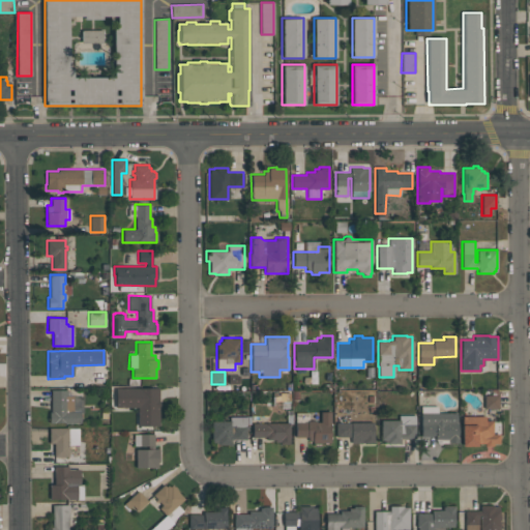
[(158,387),(158,390),(158,396),(158,401),(158,406),(158,425),(137,425),(137,407),(115,407),(115,388),(158,387)]
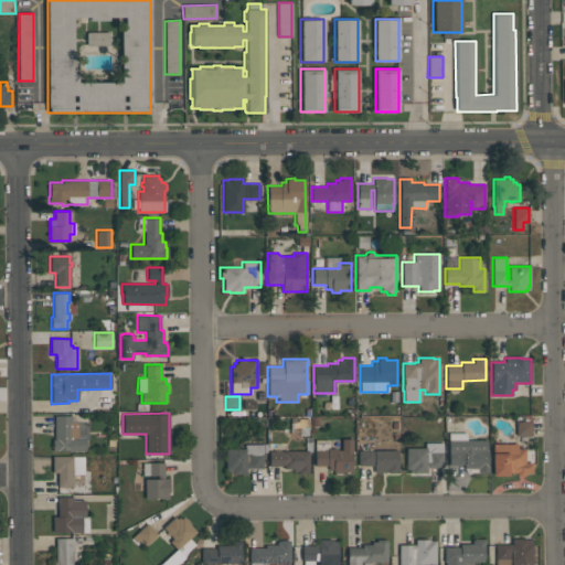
[(85,450),(76,450),(76,451),(73,451),(73,450),(52,450),(52,438),(54,438),(54,415),(71,415),(71,417),(76,417),(76,422),(88,422),(88,439),(85,439),(85,450)]
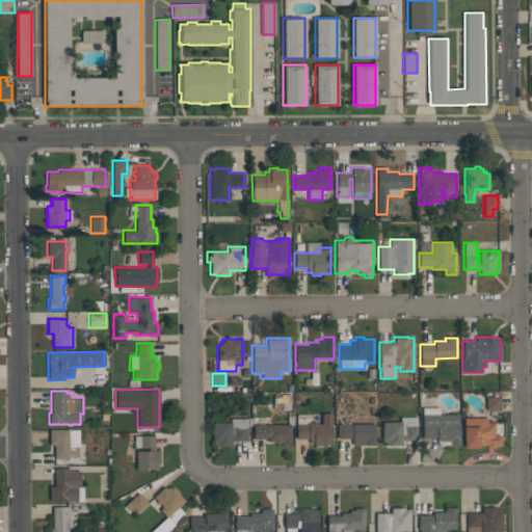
[(485,397),(500,396),(500,409),(486,409),(485,397)]
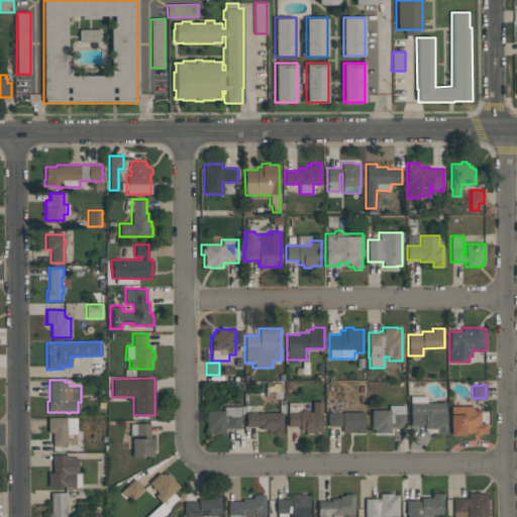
[(410,425),(410,396),(426,396),(426,403),(445,403),(444,411),(446,411),(446,426),(446,432),(436,431),(436,428),(424,428),(424,425),(410,425)]
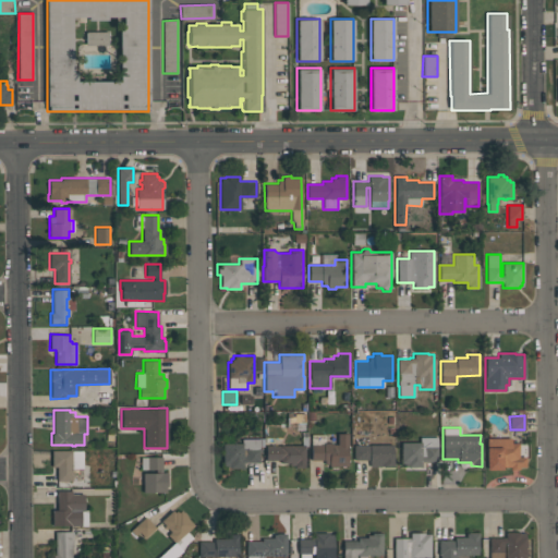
[(348,465),(338,465),(338,466),(328,466),(328,464),(324,464),(324,460),(311,460),(311,434),(324,434),(324,443),(331,443),(331,444),(337,444),(337,434),(348,434),(348,446),(348,465)]
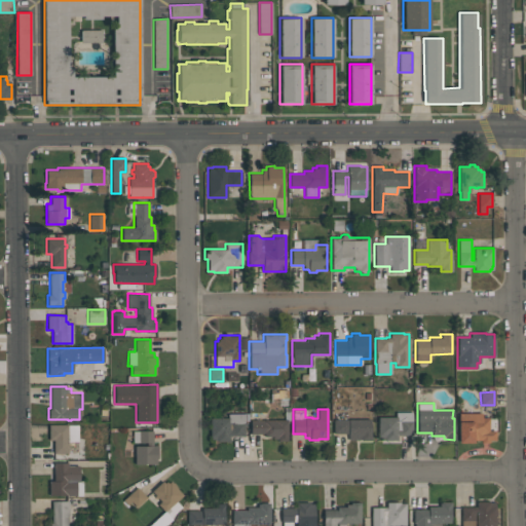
[(377,416),(395,416),(395,412),(412,412),(412,435),(397,435),(397,440),(383,440),(383,438),(377,438),(377,416)]
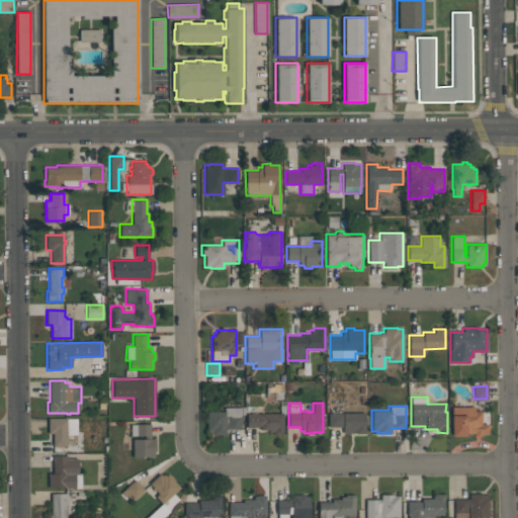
[(240,407),(240,429),(225,429),(225,434),(212,434),(212,433),(206,433),(206,411),(224,411),(224,407),(240,407)]
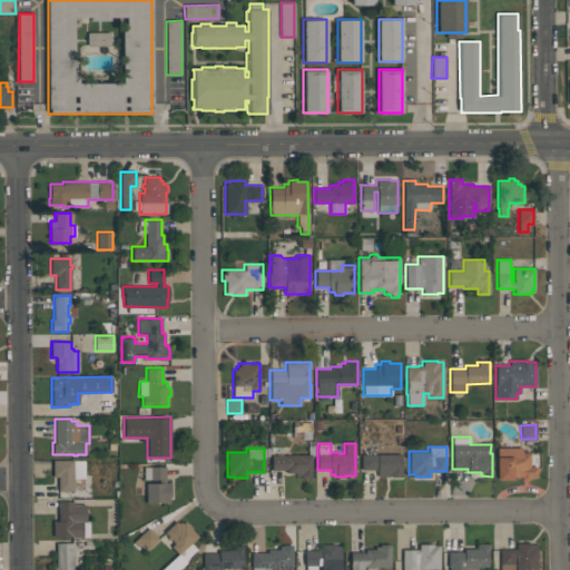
[(497,448),(522,448),(522,452),(530,452),(530,467),(537,467),(537,477),(530,477),(530,479),(520,479),(520,477),(512,477),(512,480),(495,480),(495,457),(497,457),(497,448)]
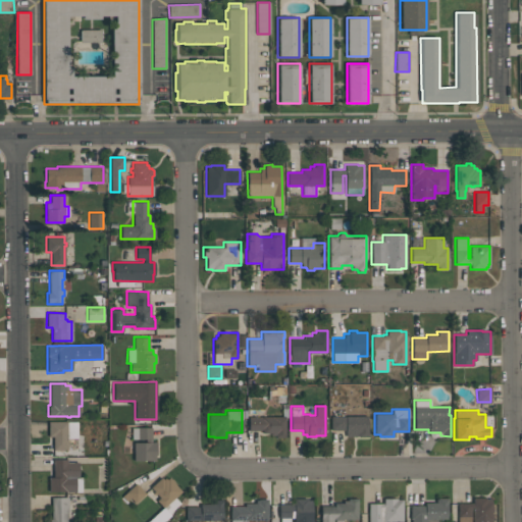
[(345,436),(345,430),(330,430),(330,415),(367,415),(367,430),(367,436),(358,436),(358,435),(356,435),(356,436),(345,436)]
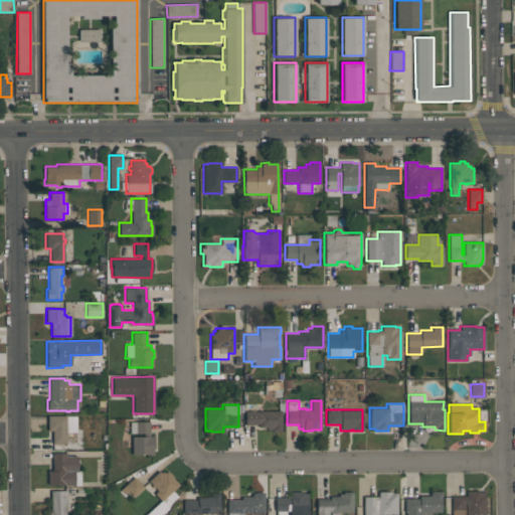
[(281,432),(272,432),(272,430),(267,430),(267,426),(259,426),(259,424),(244,424),(244,410),(249,410),(249,411),(281,411),(281,432)]
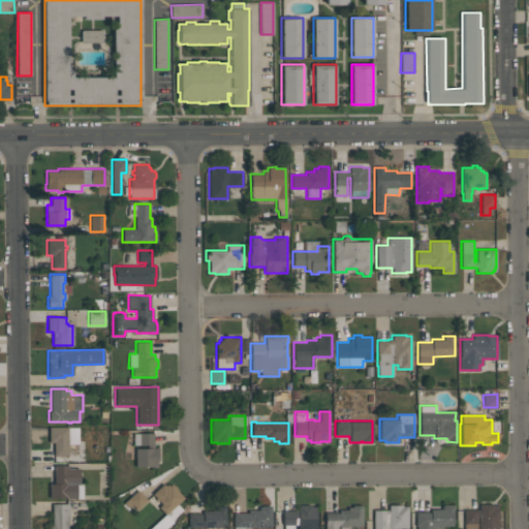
[(49,427),(67,427),(67,428),(79,428),(79,443),(67,443),(67,456),(54,456),(54,442),(49,442),(49,427)]
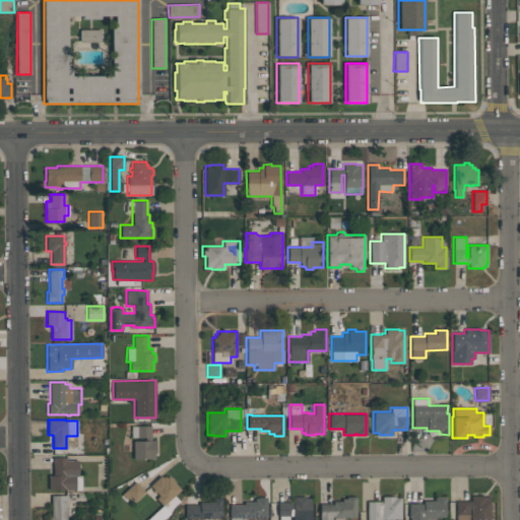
[(131,426),(150,426),(150,440),(155,440),(155,442),(156,442),(156,444),(155,444),(155,447),(156,447),(156,452),(155,452),(155,455),(154,455),(154,459),(151,459),(133,459),(133,441),(144,441),(144,438),(137,438),(137,437),(131,437),(131,426)]
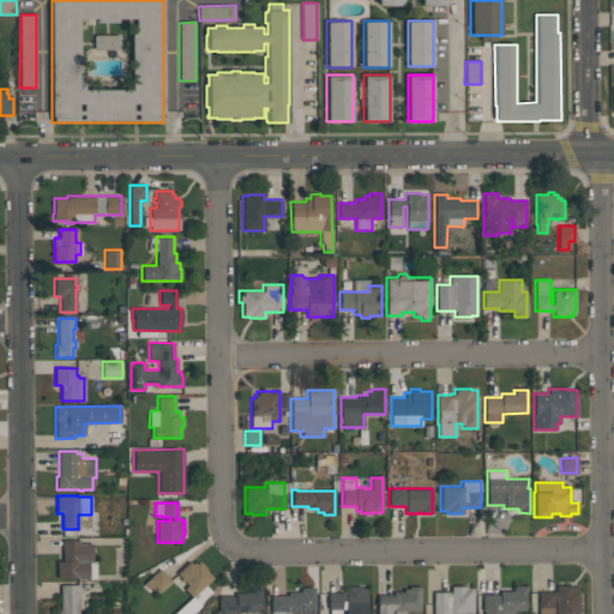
[(56,578),(56,560),(62,560),(62,540),(79,540),(79,543),(92,543),(92,561),(96,561),(96,578),(88,578),(56,578)]
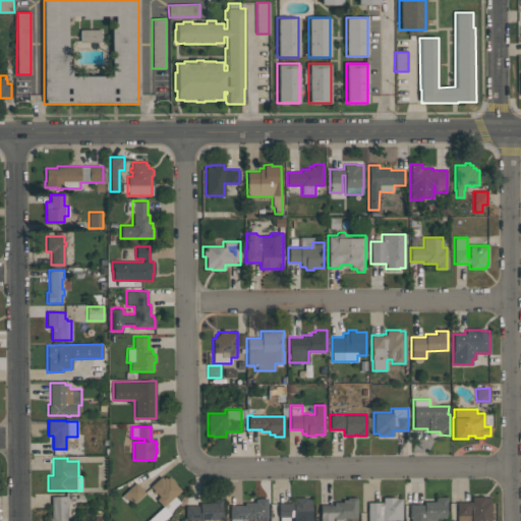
[(181,490),(163,506),(157,499),(159,497),(157,494),(156,494),(152,489),(153,488),(150,485),(161,476),(162,478),(164,476),(166,478),(168,476),(170,477),(171,477),(174,481),(174,482),(181,490)]
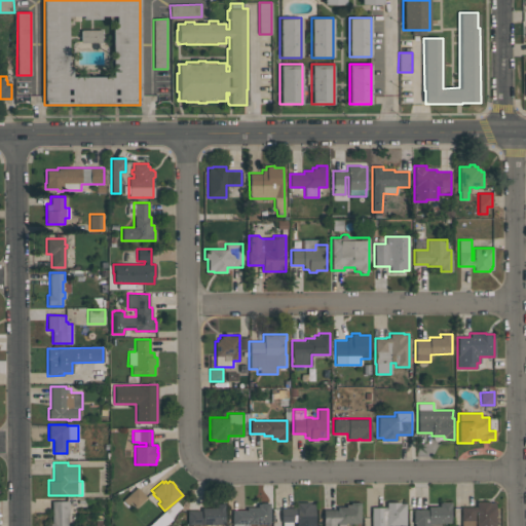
[(146,497),(136,506),(130,501),(126,504),(122,499),(137,487),(146,497)]
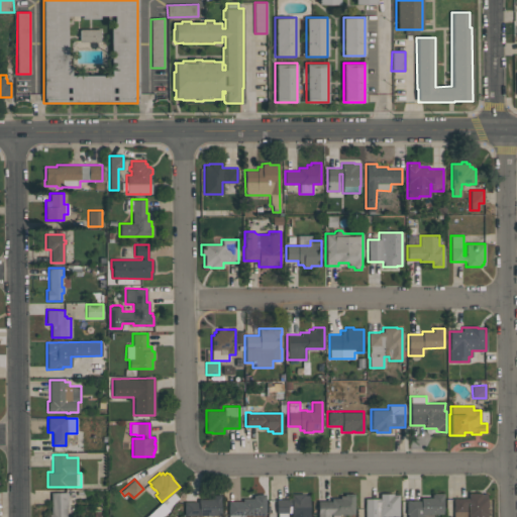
[(66,516),(48,516),(48,513),(50,513),(50,492),(68,492),(68,506),(66,506),(66,516)]
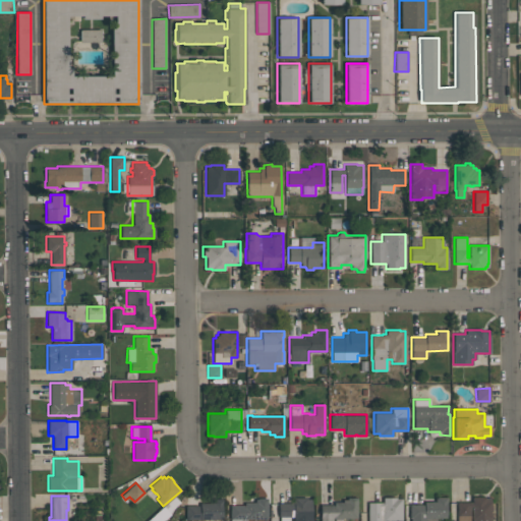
[(311,499),(311,519),(312,519),(312,520),(293,520),(293,517),(289,517),(289,520),(279,520),(279,517),(278,517),(278,503),(293,503),(293,497),(306,497),(306,499),(311,499)]
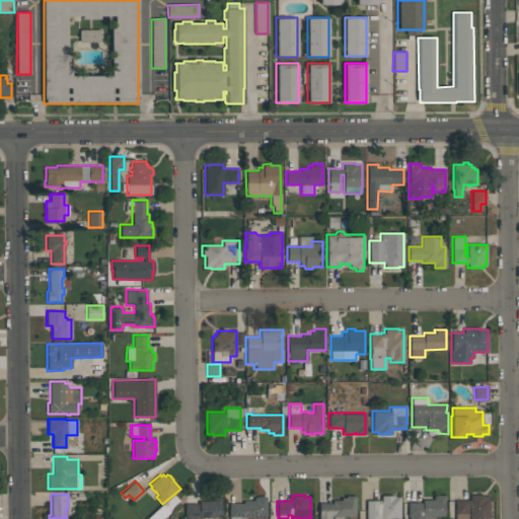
[(318,518),(318,502),(330,502),(330,503),(332,503),(332,500),(341,500),(341,497),(346,497),(346,495),(356,495),(356,516),(330,516),(330,518),(318,518)]
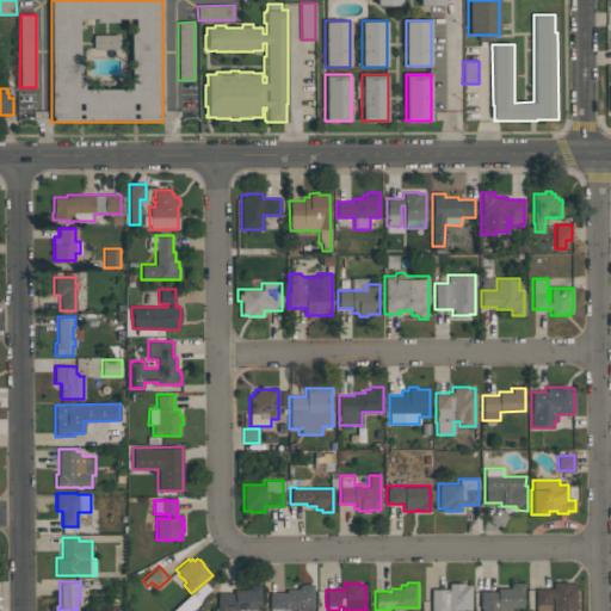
[(431,588),(449,588),(449,582),(464,582),(464,585),(470,585),(470,610),(451,610),(423,610),(423,600),(431,600),(431,588)]
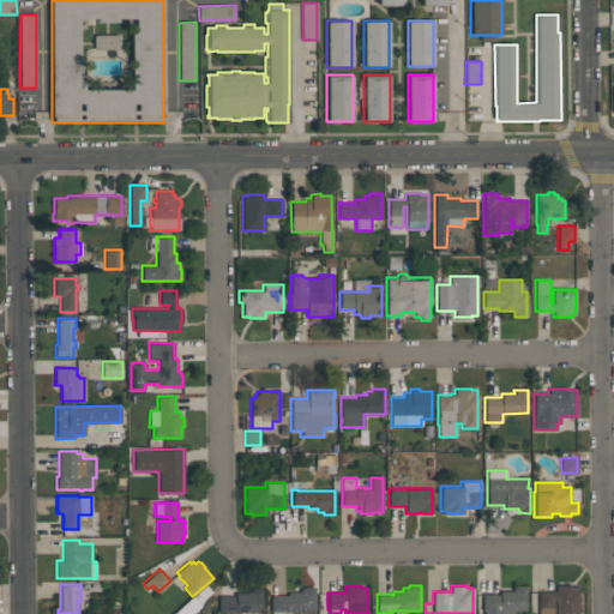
[(499,591),(512,590),(512,587),(515,587),(515,585),(527,585),(527,593),(525,593),(525,611),(513,611),(513,613),(483,613),(483,608),(482,608),(482,594),(499,594),(499,591)]
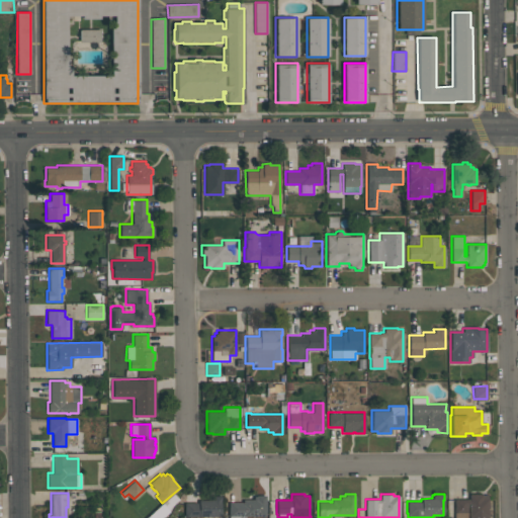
[(468,494),(482,494),(482,495),(487,495),(487,499),(488,499),(488,517),(454,517),(454,499),(468,499),(468,494)]
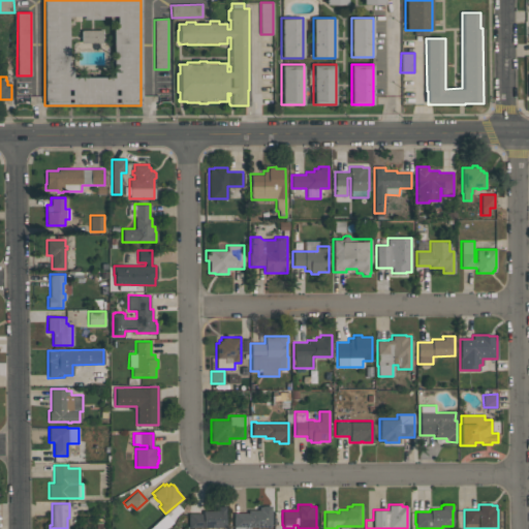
[(271,505),(271,527),(250,527),(250,528),(232,528),(232,512),(248,512),(248,509),(258,509),(258,506),(260,506),(260,505),(271,505)]
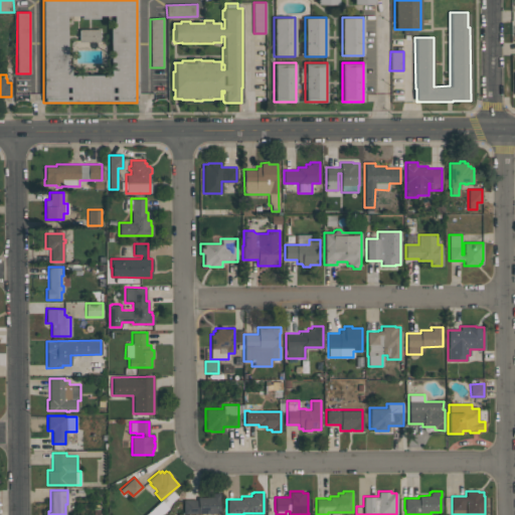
[(219,513),(212,513),(183,513),(183,500),(197,500),(197,497),(209,497),(209,493),(219,493),(219,498),(219,513)]
